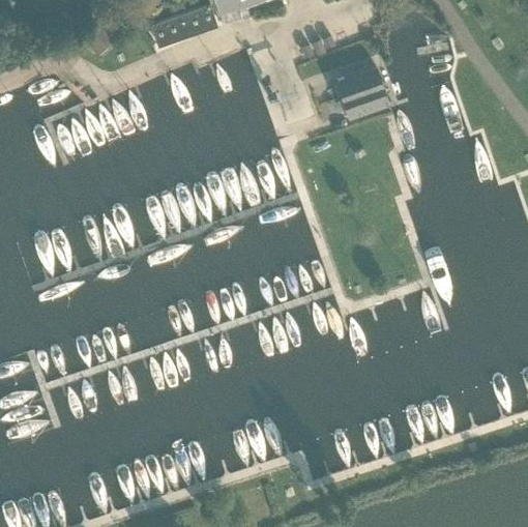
[(216,0),(222,12),(259,0),(216,0)]
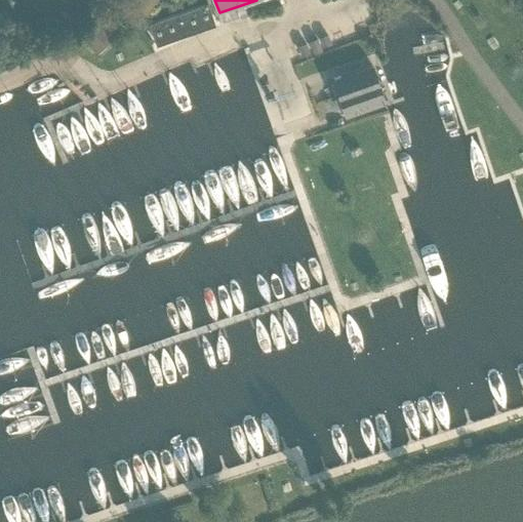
[(151,27),(158,48),(216,28),(209,7),(151,27)]
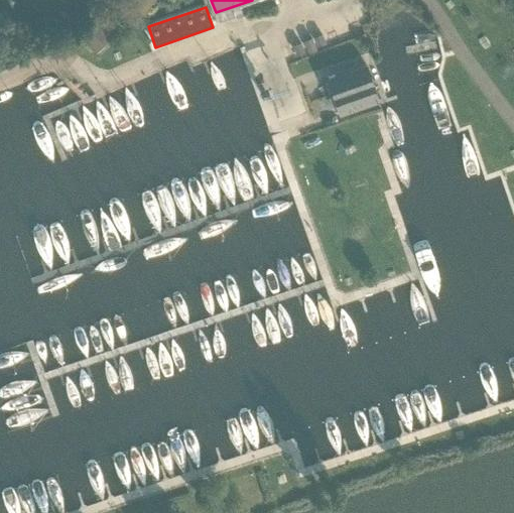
[(97,27),(81,42),(95,57),(111,41),(97,27)]
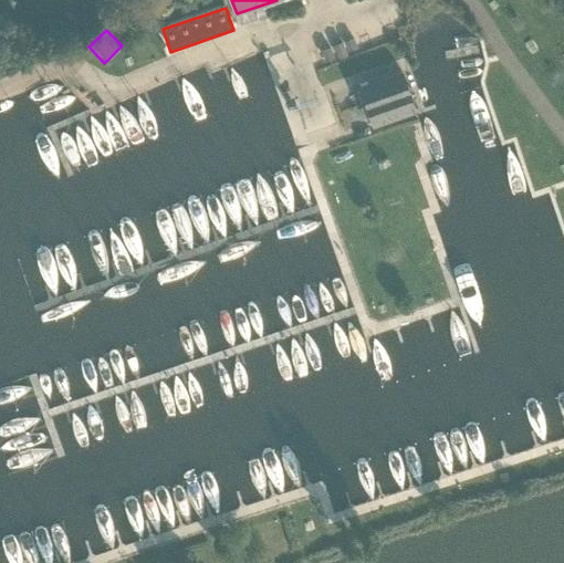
[(361,89),(367,108),(409,94),(403,74),(361,89)]
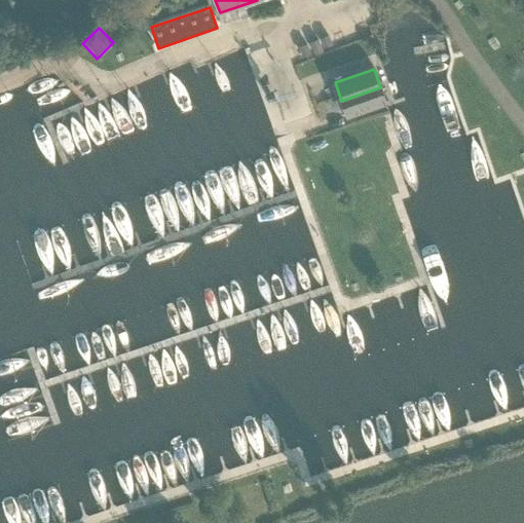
[(380,87),(341,101),(347,118),(386,105),(380,87)]
